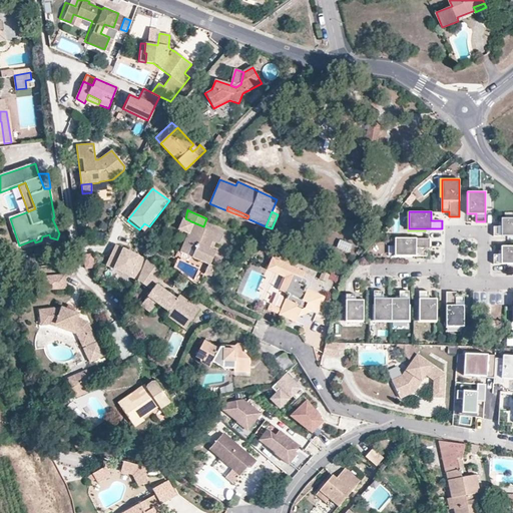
[(512,217),(501,217),(501,222),(501,226),(499,226),(494,226),(494,235),(507,235),(512,234),(512,217)]
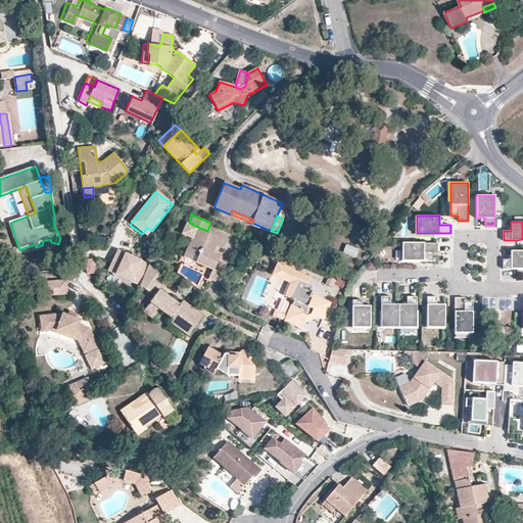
[(207,231),(195,226),(185,251),(193,254),(196,257),(194,262),(215,270),(220,256),(216,254),(212,253),(217,245),(219,246),(223,247),(226,239),(207,231)]
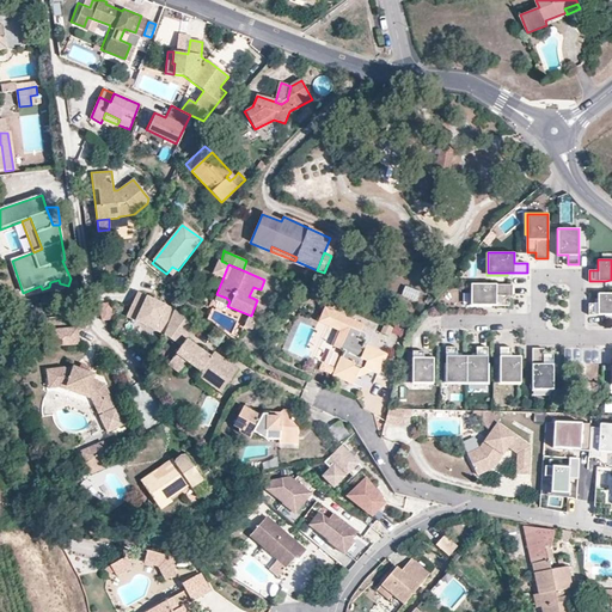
[(172,267),(166,274),(172,277),(178,270),(172,267)]
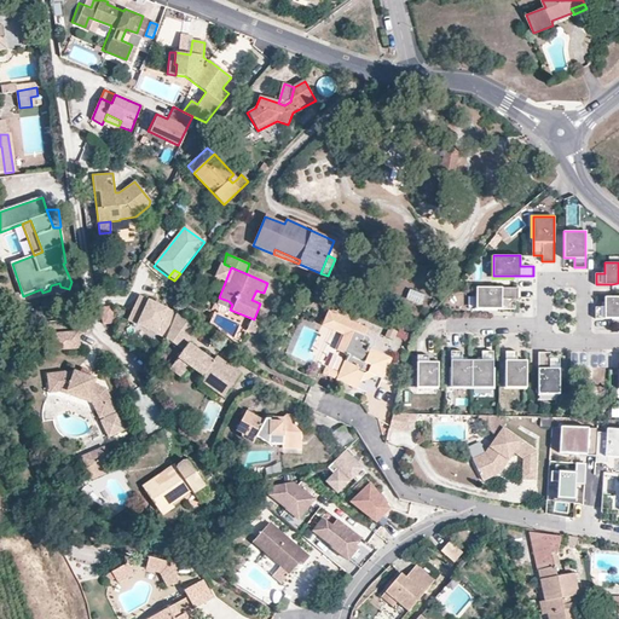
[(476,308),(476,287),(475,287),(475,310),(497,310),(497,308),(476,308)]
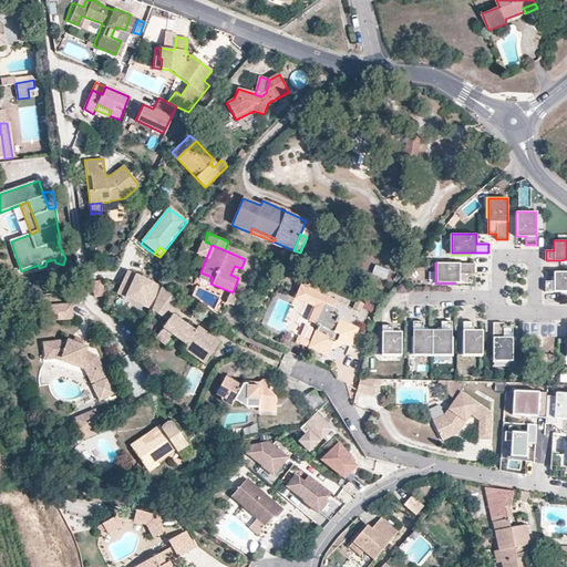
[(475,263),(436,263),(436,282),(455,282),(472,282),(472,274),(475,274),(475,263)]
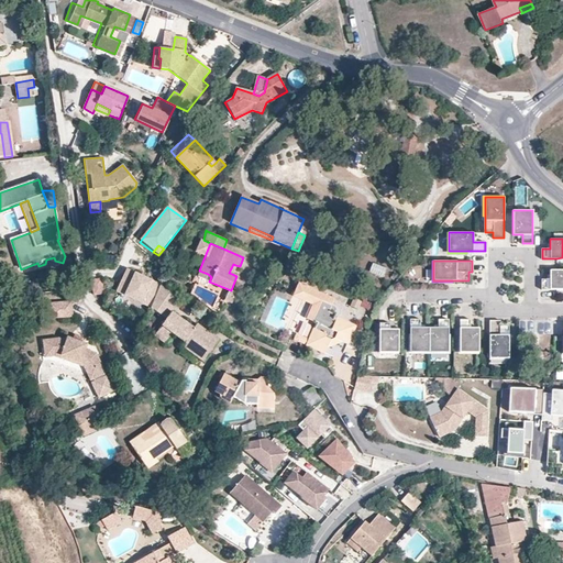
[(370,273),(385,277),(387,267),(373,263),(370,273)]
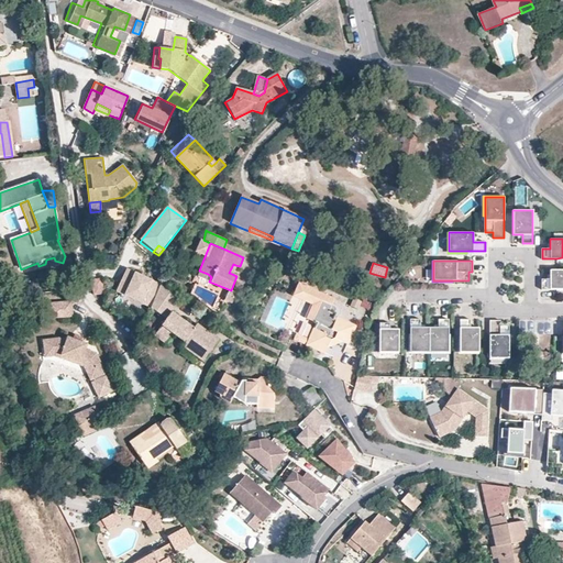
[(179,297),(161,284),(125,268),(116,291),(151,307),(164,317),(153,333),(164,341),(172,331),(183,340),(179,343),(202,360),(218,339),(195,322),(192,327),(189,330),(183,326),(185,321),(169,310),(179,297)]
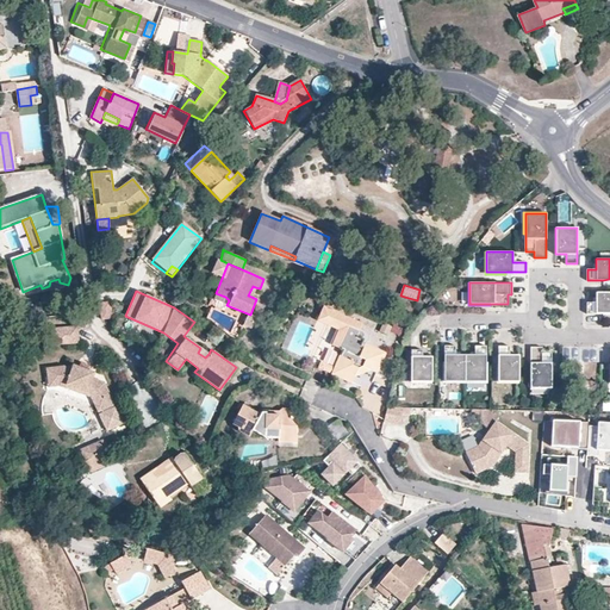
[(593,302),(586,302),(586,312),(603,312),(609,312),(609,292),(596,292),(596,297),(596,302),(593,302)]
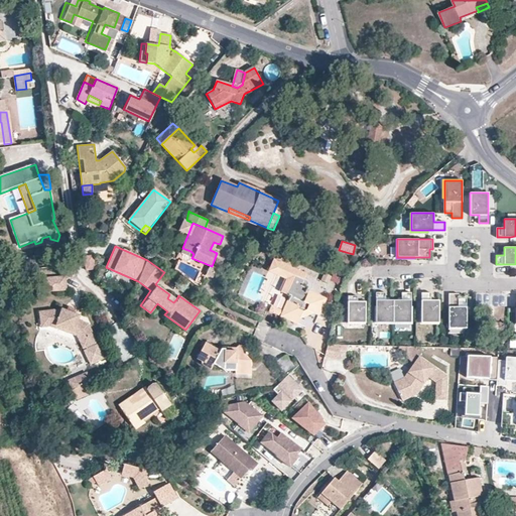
[(190,251),(182,248),(180,253),(191,258),(194,254),(190,251)]
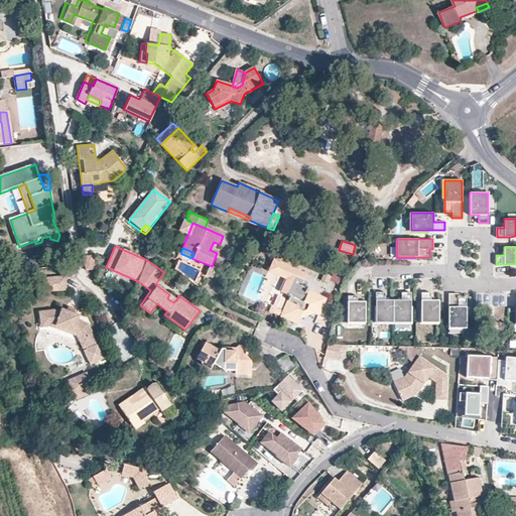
[(85,256),(86,270),(95,269),(93,256),(85,256)]
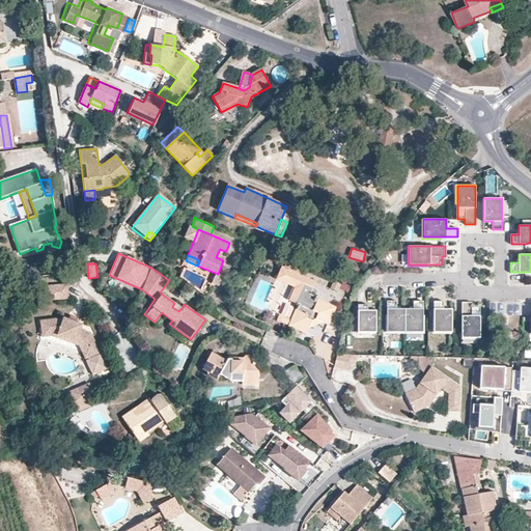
[(278,278),(296,286),(300,288),(295,302),(298,304),(291,318),(289,325),(306,331),(307,328),(310,320),(316,317),(323,320),(328,324),(336,306),(316,297),(317,295),(311,291),(315,281),(282,267),(278,278)]
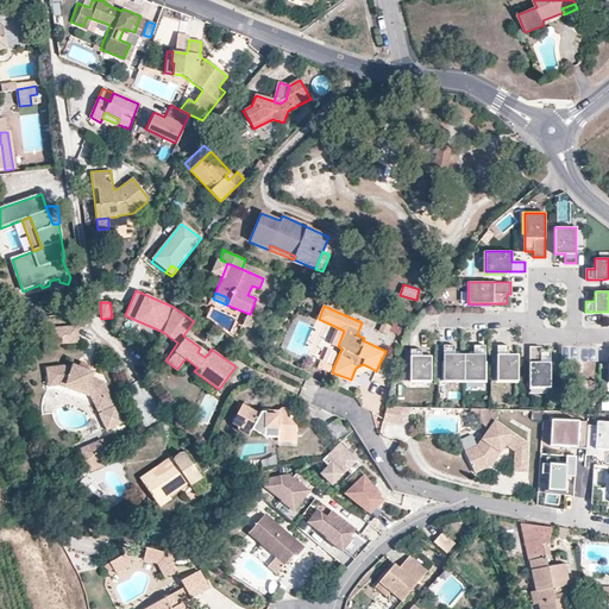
[(255,316),(250,314),(244,326),(250,327),(255,316)]
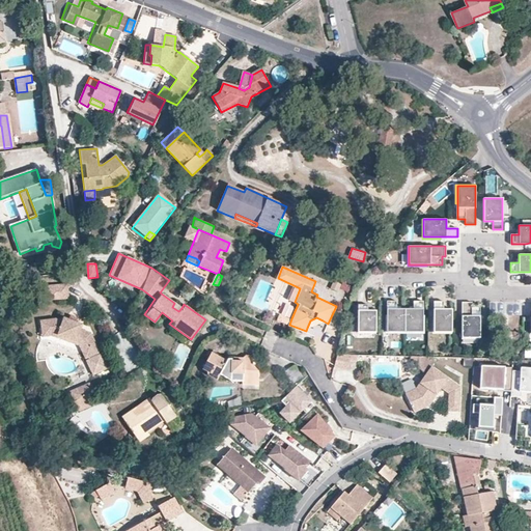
[(46,287),(47,292),(51,292),(52,300),(66,299),(66,285),(46,287)]
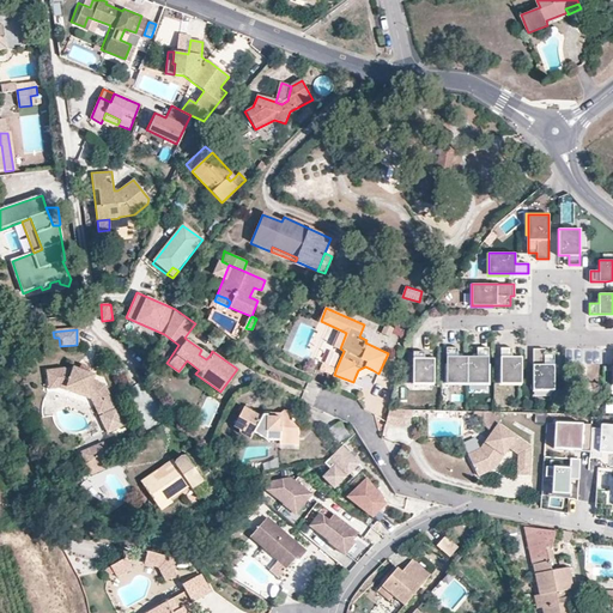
[(346,333),(341,331),(334,346),(340,349),(346,333)]
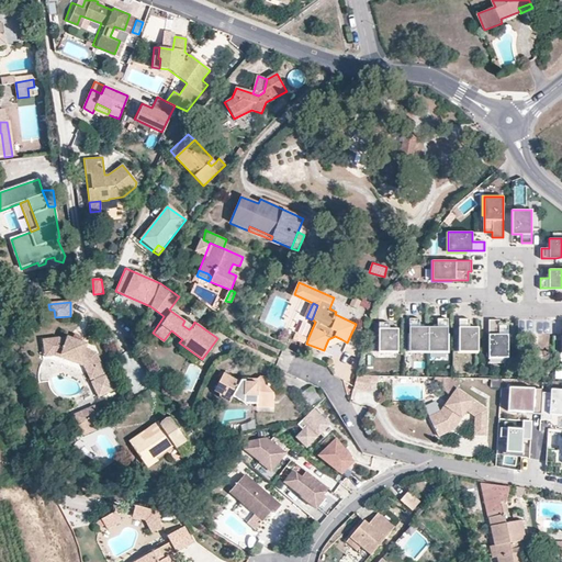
[(428,349),(428,325),(424,325),(419,325),(419,323),(419,317),(409,317),(409,332),(409,349),(428,349)]
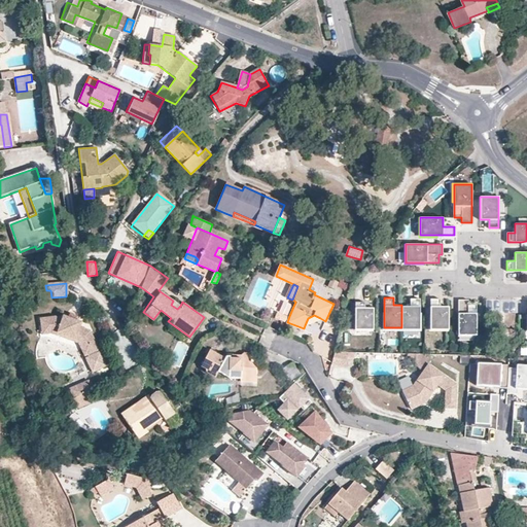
[(441,297),(430,297),(430,311),(430,328),(449,328),(449,306),(445,306),(441,306),(441,303),(441,297)]
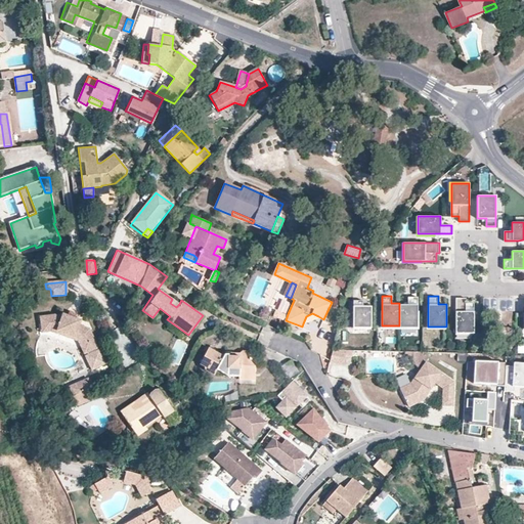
[(466,298),(455,298),(455,334),(473,334),(473,317),(473,300),(466,300),(466,298)]
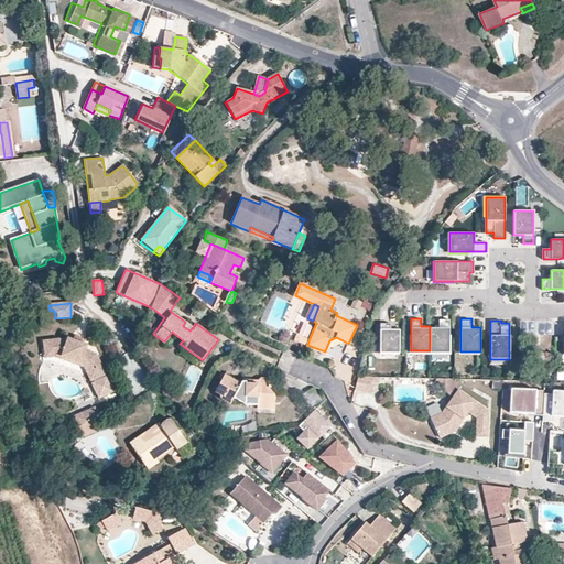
[(190,331),(193,327),(185,322),(183,326),(190,331)]
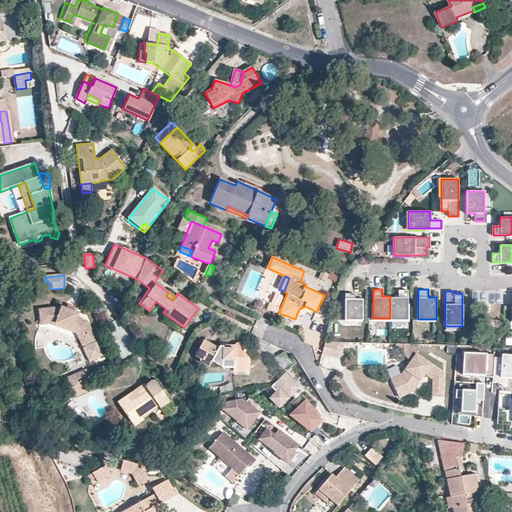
[(355,292),(345,292),(345,305),(345,318),(363,318),(363,297),(355,297),(355,292)]
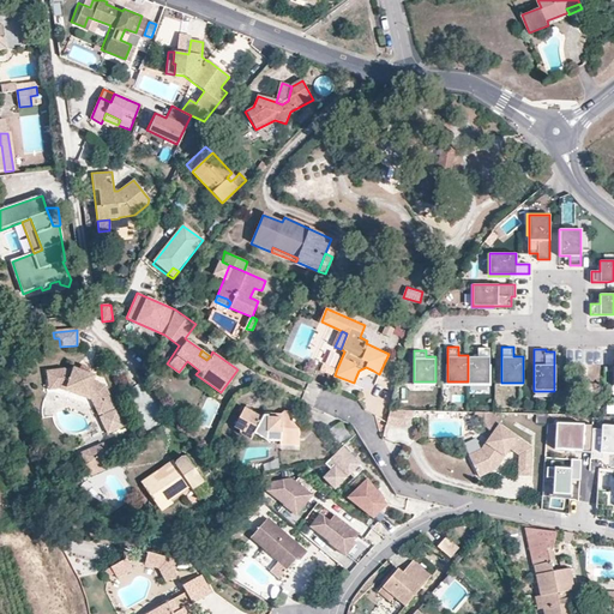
[(468,355),(468,381),(488,381),(488,362),(477,362),(477,355),(468,355)]
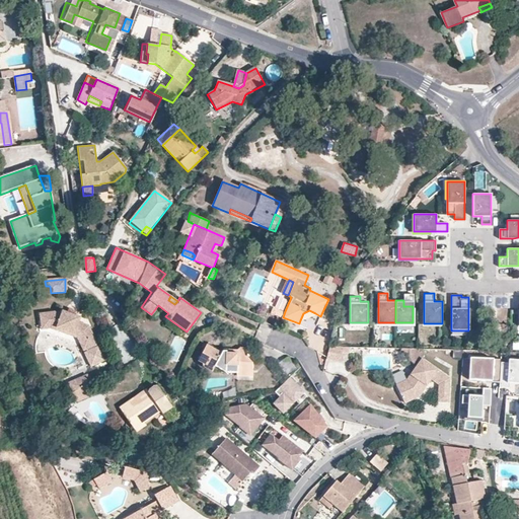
[(283,317),(285,311),(274,306),(271,312),(283,317)]
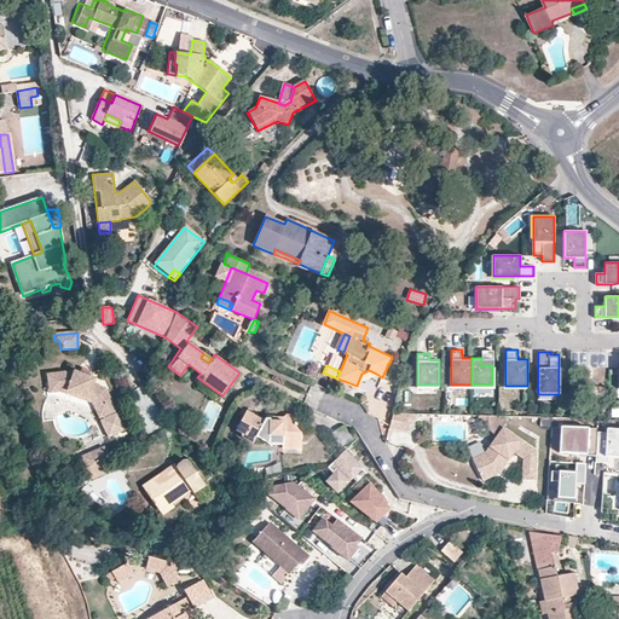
[(451,385),(451,365),(450,365),(450,387),(472,387),(472,385),(451,385)]
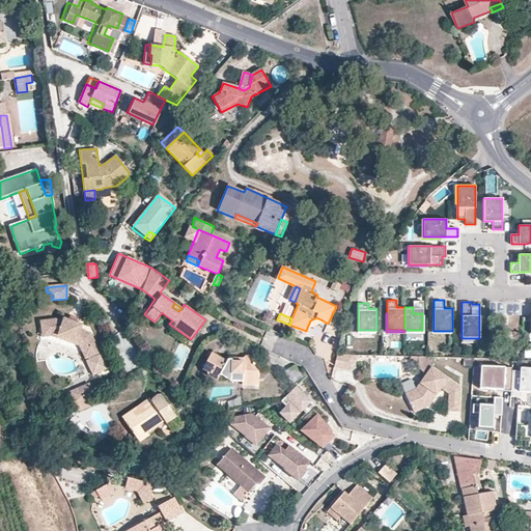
[(424,313),(422,313),(422,330),(404,330),(404,332),(424,332),(424,313)]
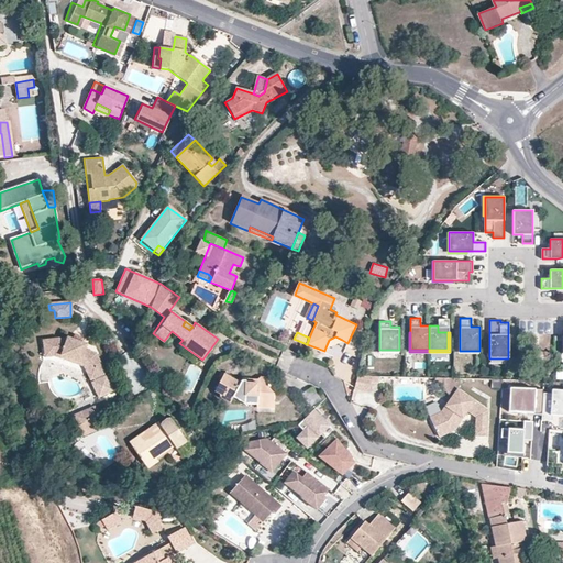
[(460,351),(460,332),(459,332),(459,352),(479,352),(479,351),(460,351)]
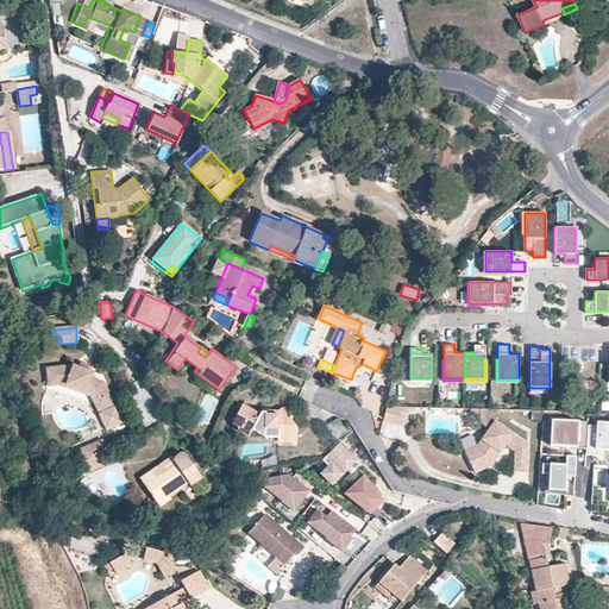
[(410,378),(410,363),(409,363),(409,381),(432,381),(432,378),(410,378)]
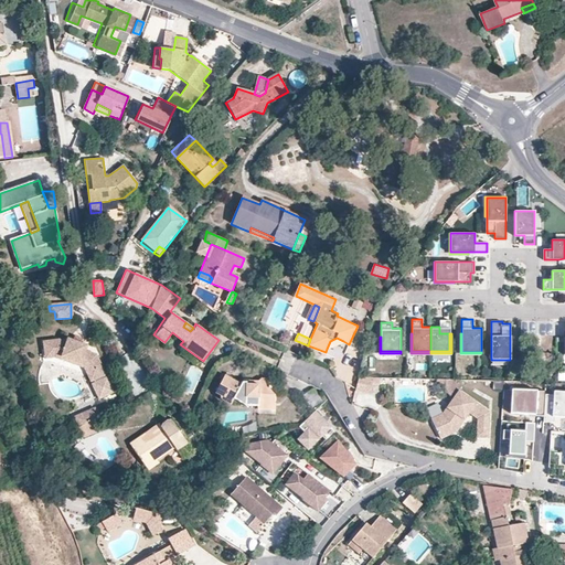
[(327,349),(343,341),(337,338),(330,341),(327,349)]
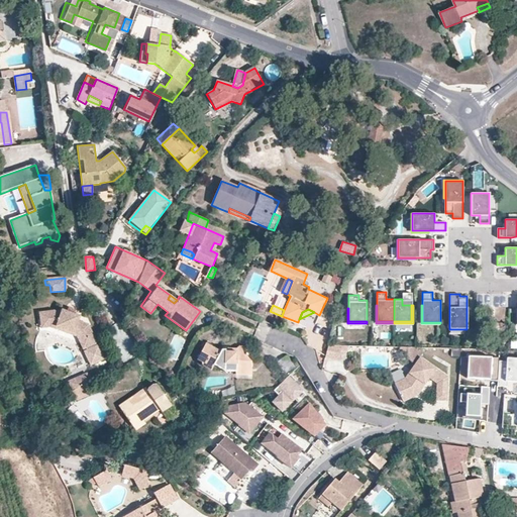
[(49,327),(56,329),(57,325),(79,333),(82,339),(79,341),(91,367),(104,360),(88,324),(78,320),(79,316),(75,315),(66,312),(62,310),(60,314),(53,311),(37,313),(39,320),(42,319),(44,328),(49,327)]
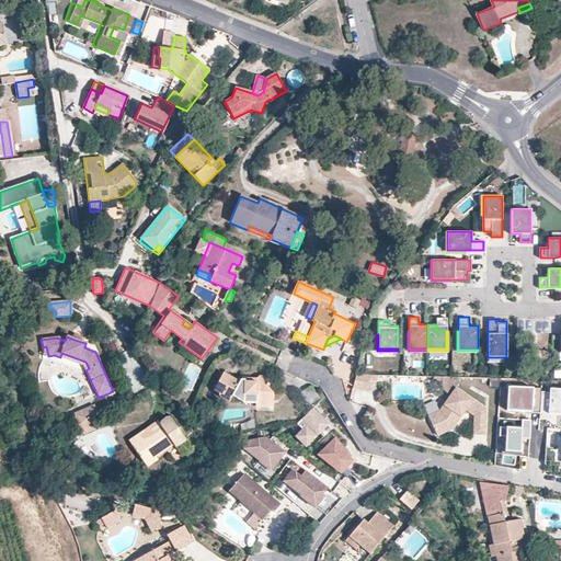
[(508,340),(506,340),(506,357),(488,357),(488,358),(507,359),(508,340)]
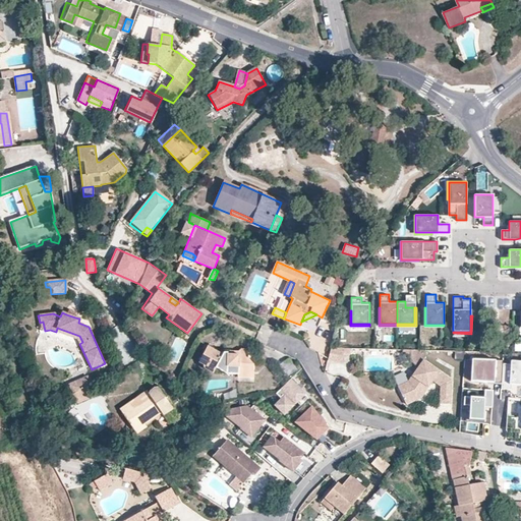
[(57,328),(56,332),(77,340),(79,344),(82,342),(79,336),(57,328)]
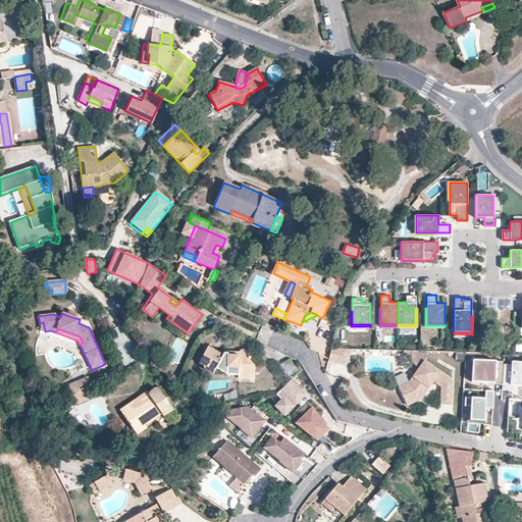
[(209,344),(206,349),(212,352),(214,350),(215,347),(209,344)]
